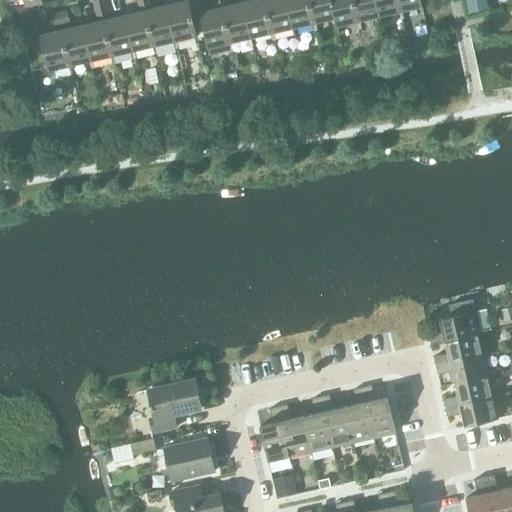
[(94,0),(96,11),(106,9),(104,0),(94,0)]
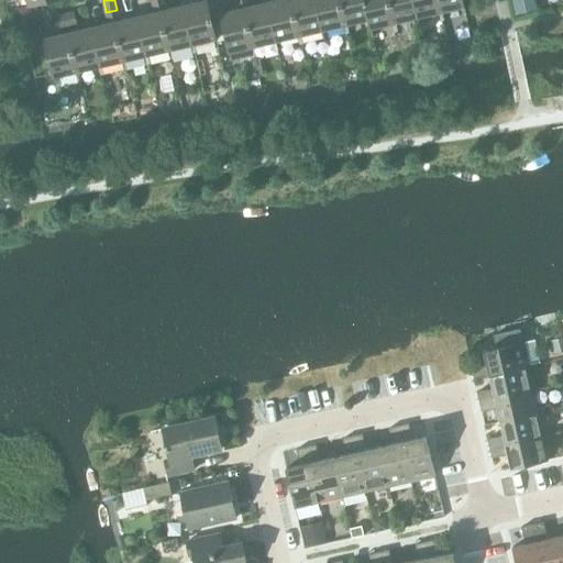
[(161,11),(169,50),(192,44),(184,6),(166,10),(163,0),(156,0),(152,1),(155,13),(161,11)]
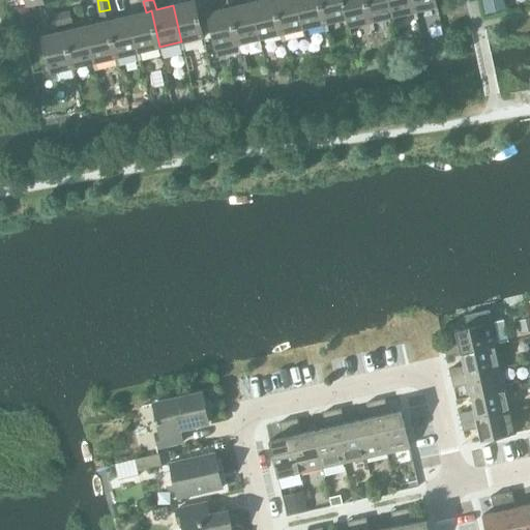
[(173,5),(181,41),(204,36),(196,1),(198,0),(188,0),(188,2),(173,5)]
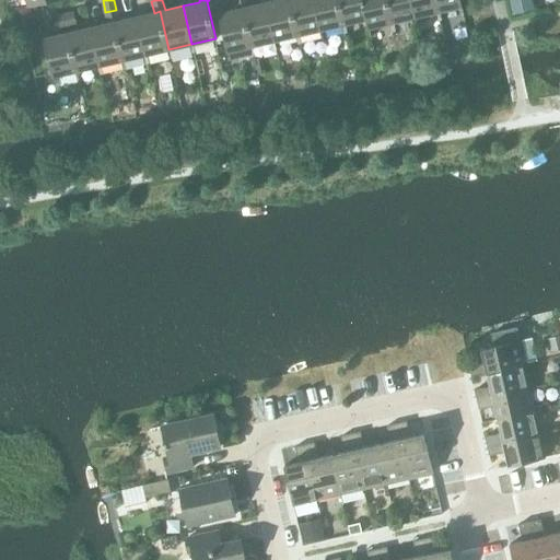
[(234,0),(237,10),(243,8),(252,46),(275,41),(266,2),(248,7),(246,0),(234,0)]
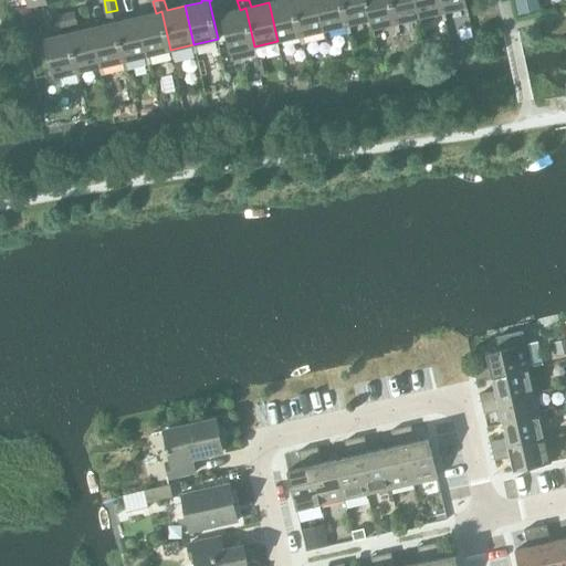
[(279,0),(269,2),(278,41),(301,35),(292,0),(279,0)]
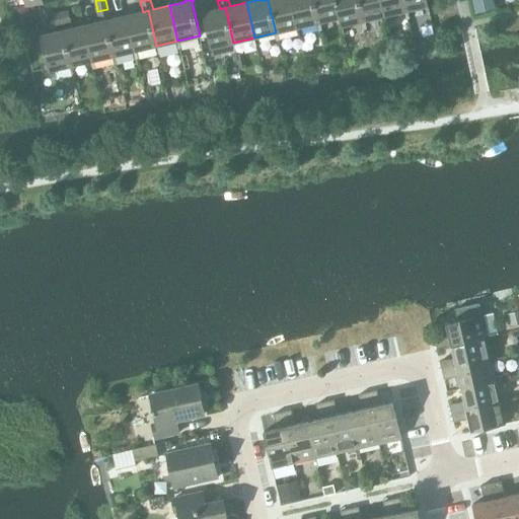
[(268,0),(276,32),(297,28),(290,0),(268,0)]
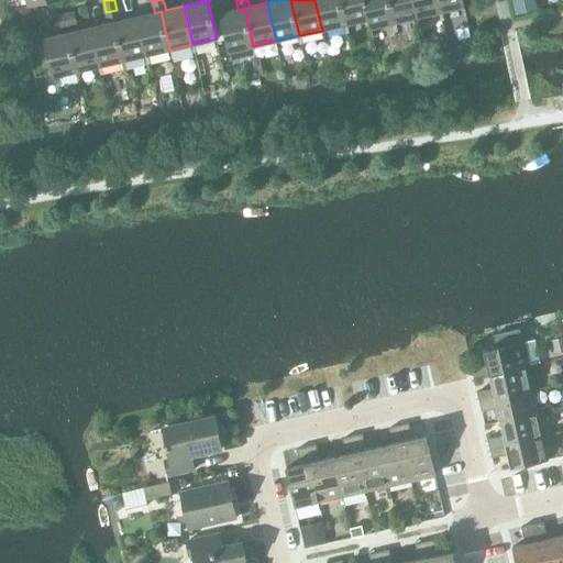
[(315,0),(322,31),(345,25),(339,0),(315,0)]
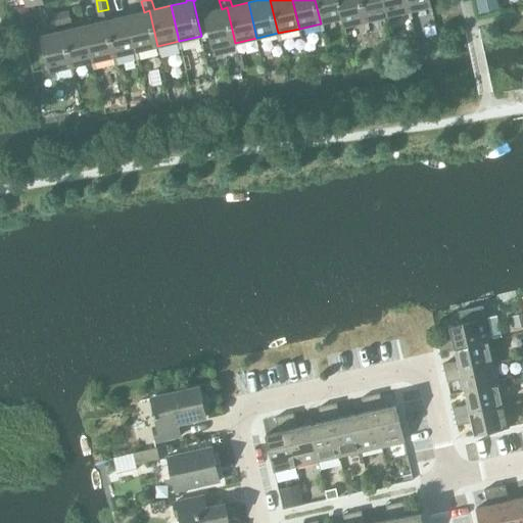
[(315,0),(321,24),(341,18),(342,18),(338,0),(315,0)]
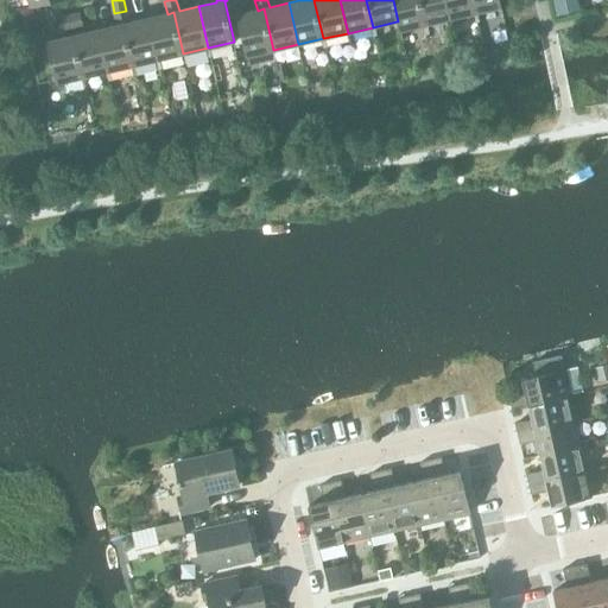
[(393,0),(398,21),(397,21),(399,31),(425,25),(419,0),(393,0)]
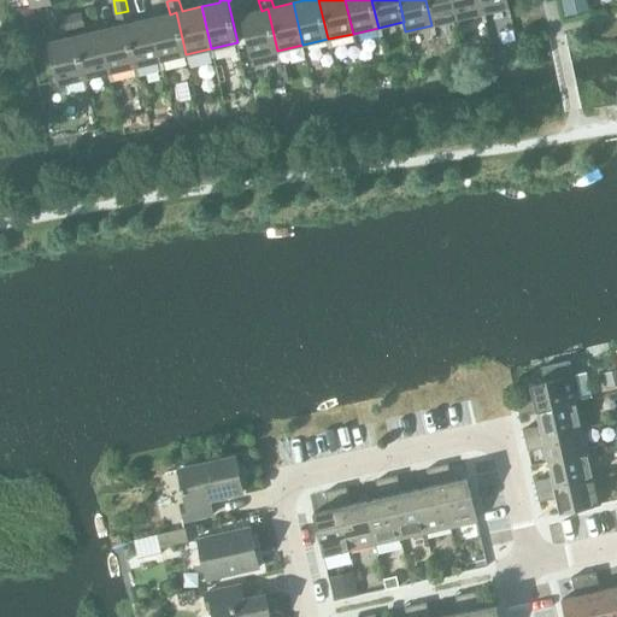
[(425,0),(432,25),(457,19),(452,0),(425,0)]
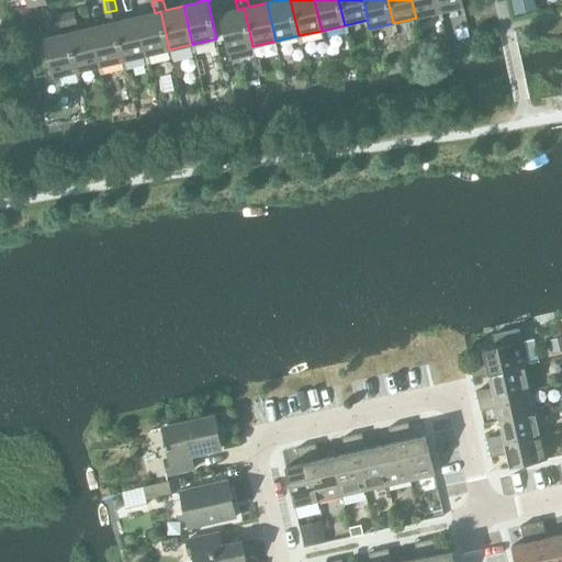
[(412,0),(416,18),(439,12),(436,0),(412,0)]
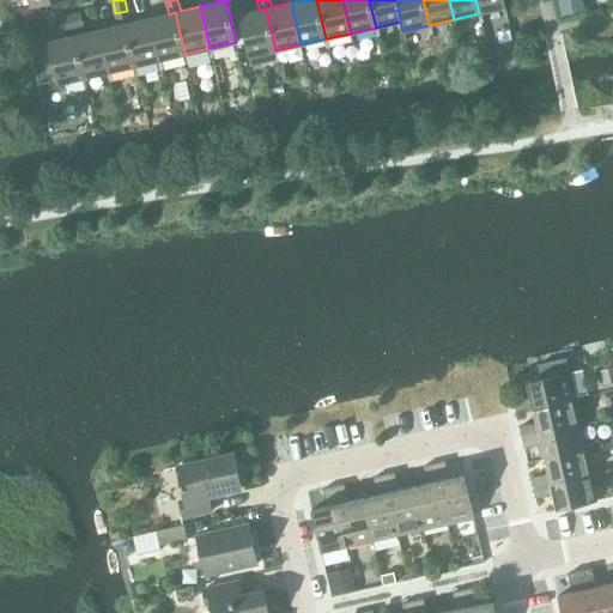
[(475,0),(479,13),(505,7),(503,0),(475,0)]
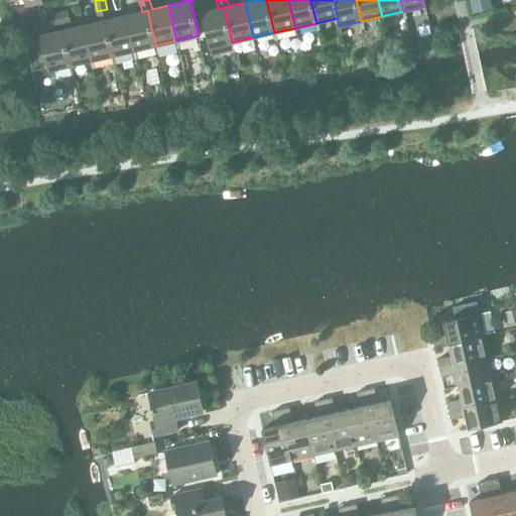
[(470,0),(474,14),(491,11),(489,0),(470,0)]
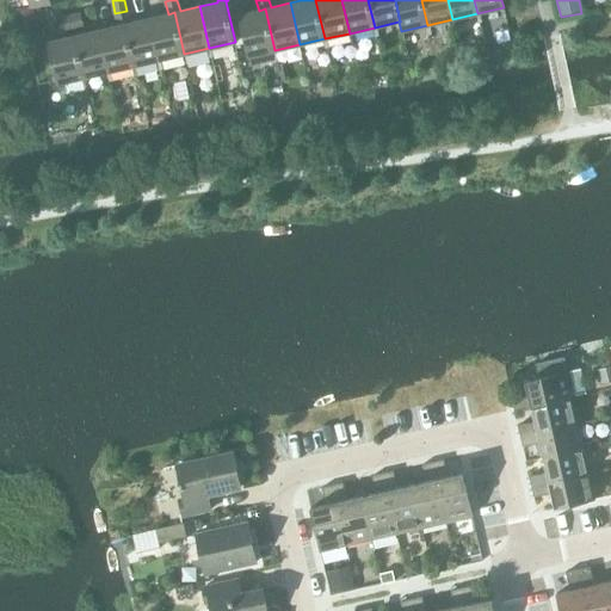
[(265,8),(259,11),(239,16),(248,57),(275,50),(265,8)]
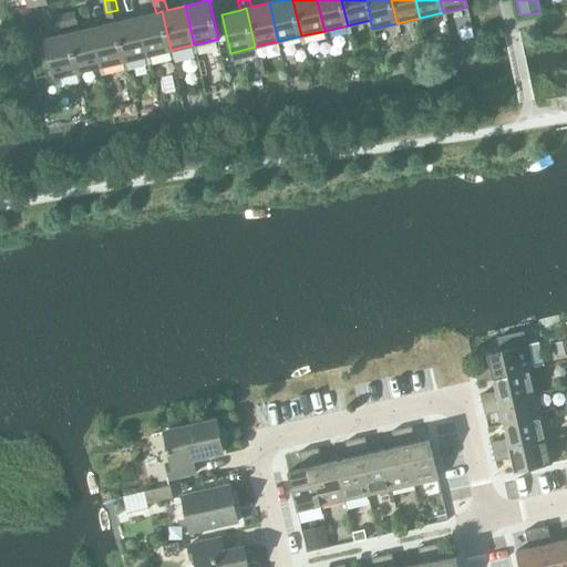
[(106,12),(110,24),(115,22),(124,61),(147,55),(138,17),(121,21),(117,10),(106,12)]
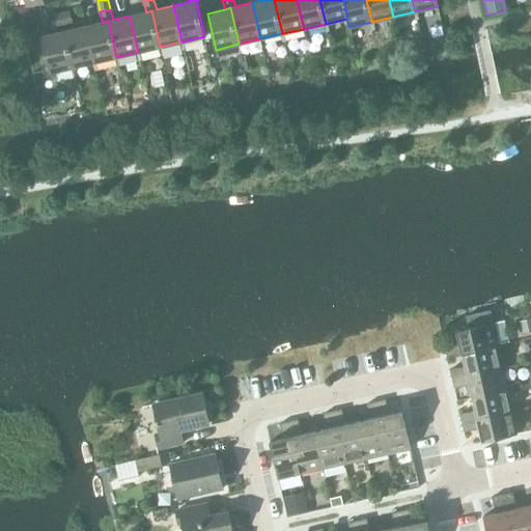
[(130,16),(138,52),(160,47),(151,10),(146,12),(130,16)]
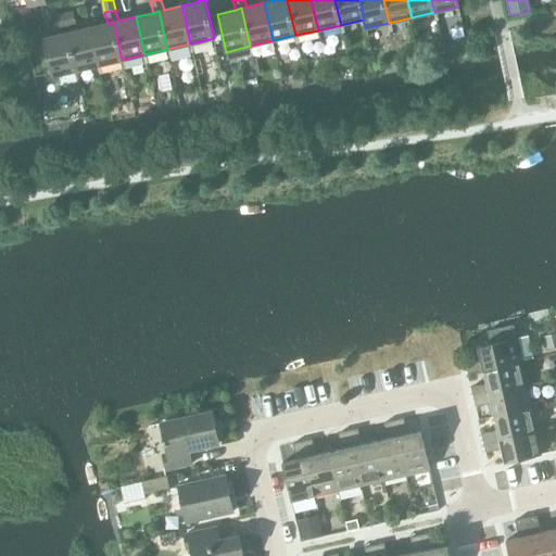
[(73,12),(62,15),(65,26),(76,23),(73,12)]
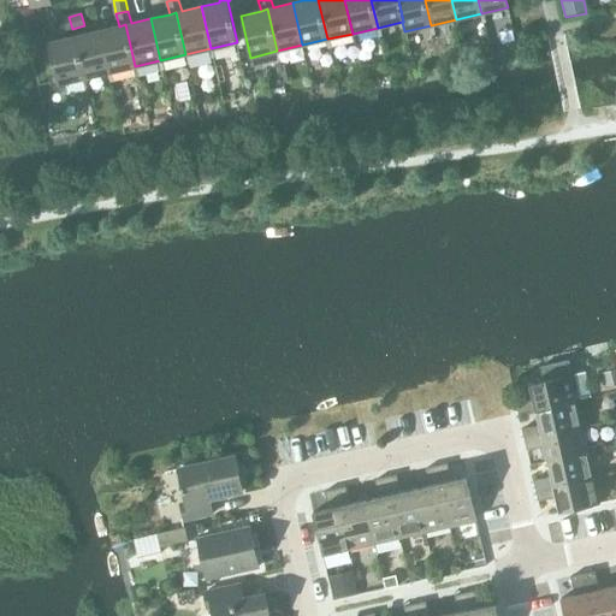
[(72,29),(69,17),(58,19),(60,31),(72,29)]
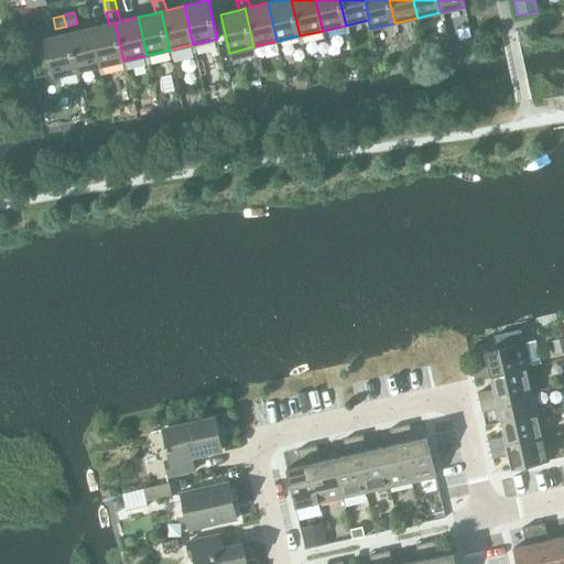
[(115,22),(109,24),(91,28),(100,66),(123,61),(115,22)]
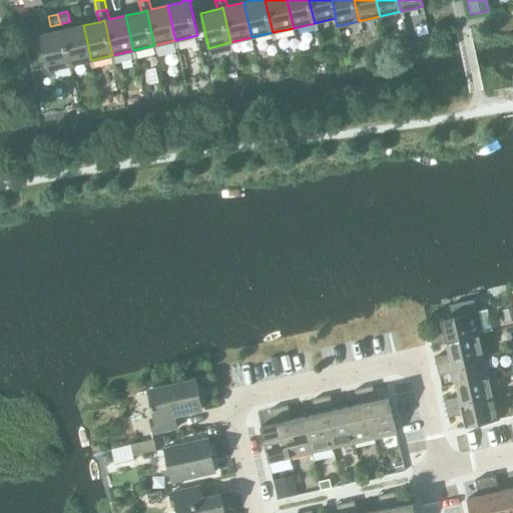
[(83,25),(62,30),(70,65),(91,60),(83,25)]
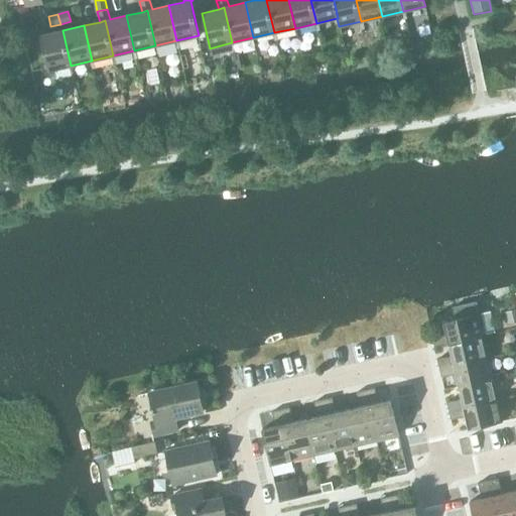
[(71,66),(62,30),(40,35),(48,71),(71,66)]
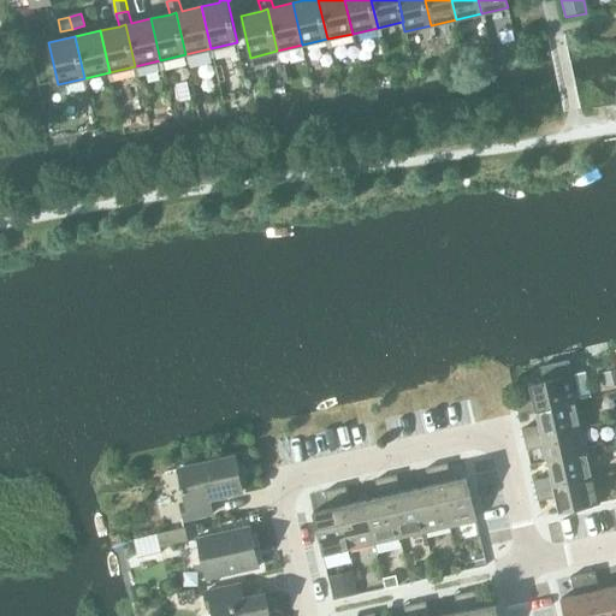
[(519,415),(535,410),(576,402),(580,402),(573,374),(572,374),(569,361),(540,367),(544,381),(529,384),(533,400),(516,404),(519,415)]
